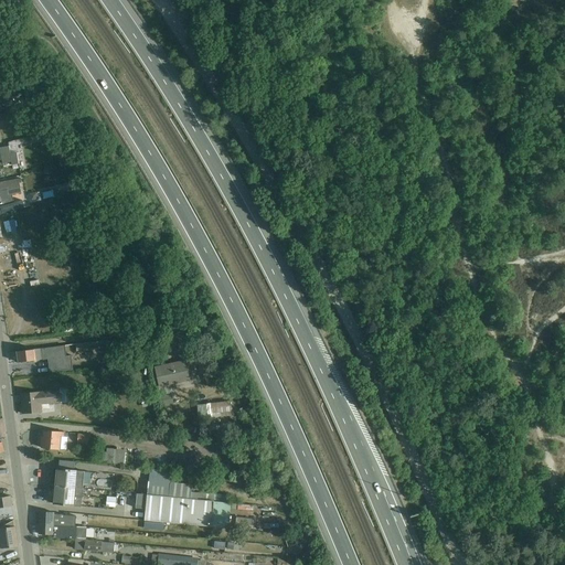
[(27,104),(30,103),(41,100),(38,89),(34,89),(32,83),(22,85),(27,104)]
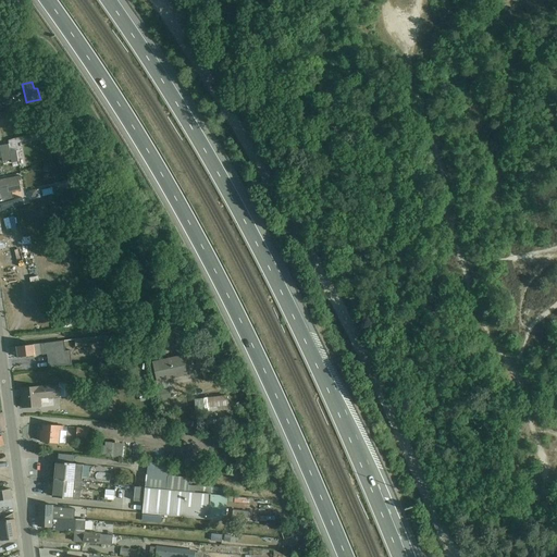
[(7,83),(0,84),(0,85),(3,99),(10,98),(7,83)]
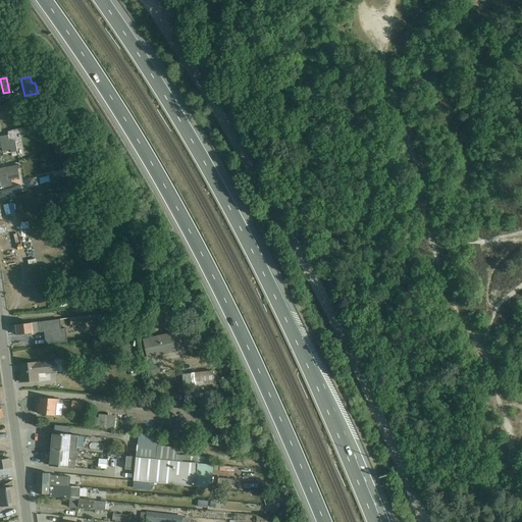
[(38,93),(28,95),(29,101),(36,100),(36,99),(42,97),(41,92),(38,93)]
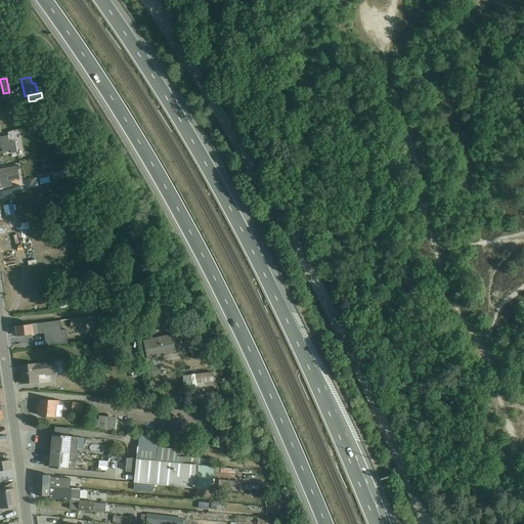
[(17,102),(0,105),(0,112),(7,111),(7,110),(18,107),(17,102)]
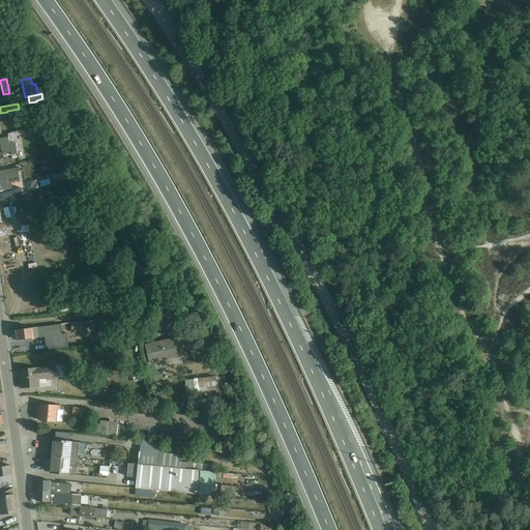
[(27,136),(37,134),(36,126),(26,128),(27,136)]
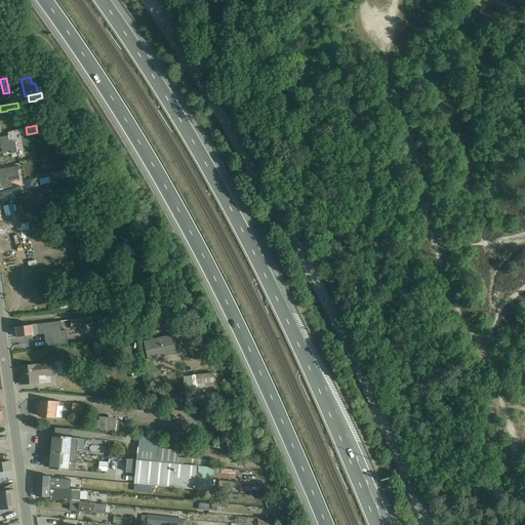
[(0,155),(17,152),(14,131),(7,133),(8,135),(0,136),(0,155)]
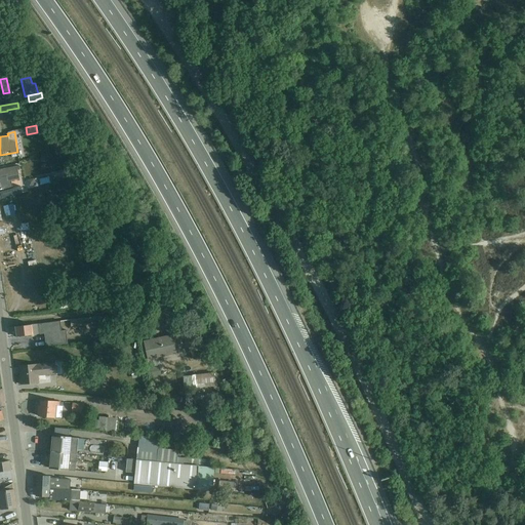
[(87,145),(81,146),(83,158),(89,157),(87,145)]
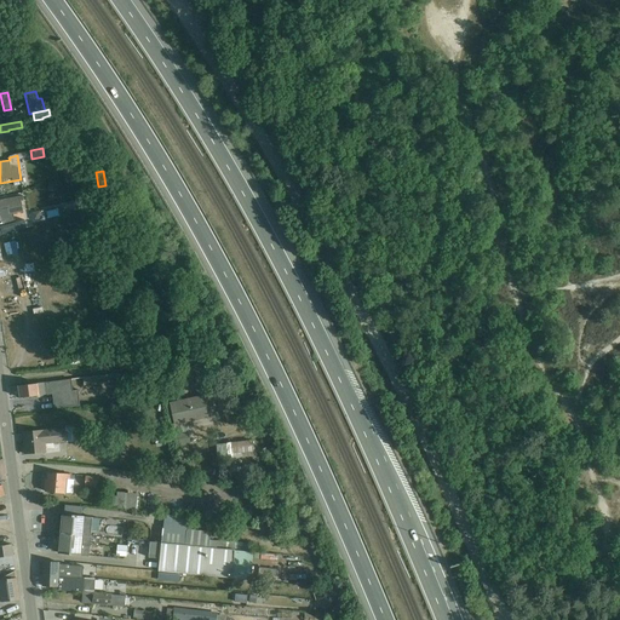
[(93,172),(82,174),(86,189),(93,188),(91,178),(95,178),(93,172)]
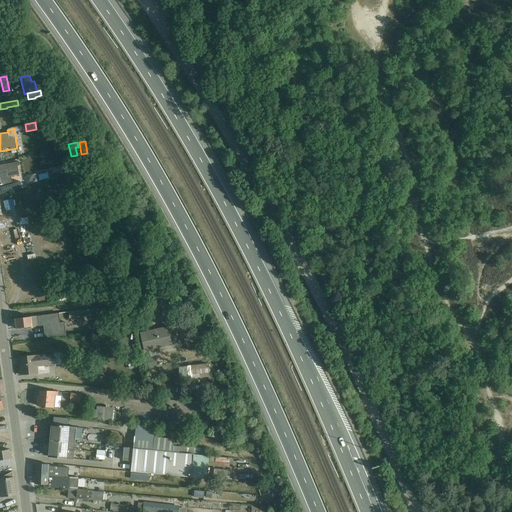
[(19,162),(0,165),(0,194),(23,188),(21,180),(13,183),(11,177),(19,175),(17,166),(20,165),(19,162)]
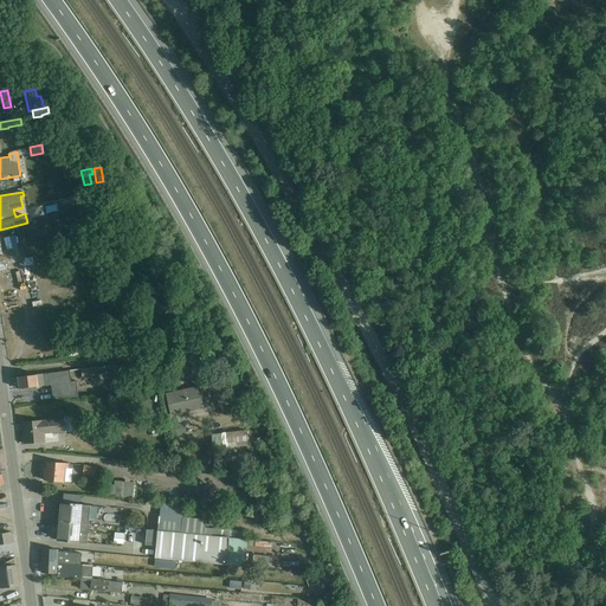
[(39,206),(31,208),(33,216),(42,214),(39,206)]
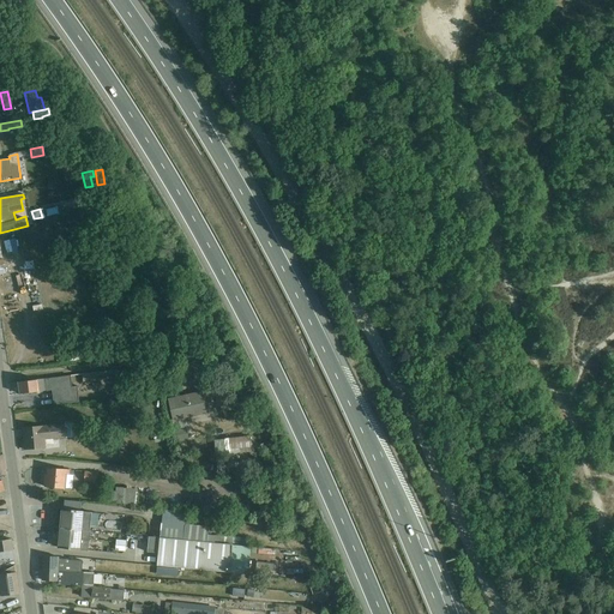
[(97,347),(98,360),(112,361),(104,345),(97,347)]
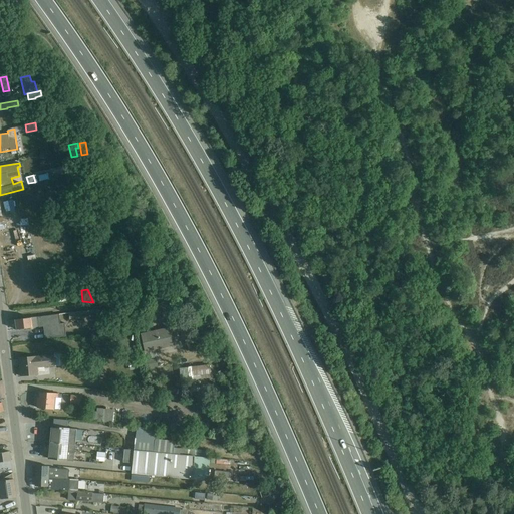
[(73,301),(72,295),(48,297),(48,299),(47,299),(47,304),(73,301)]
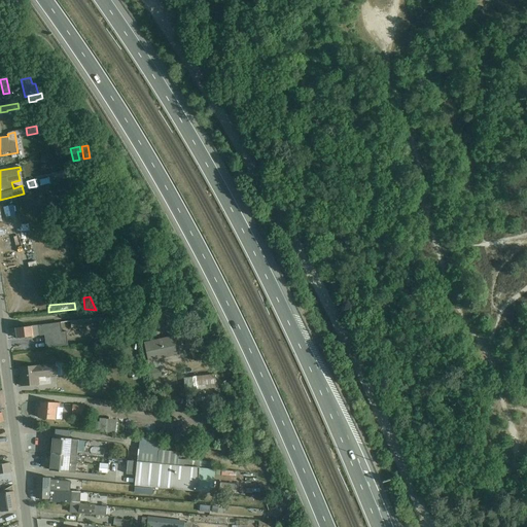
[(100,318),(70,321),(71,327),(101,324),(100,318)]
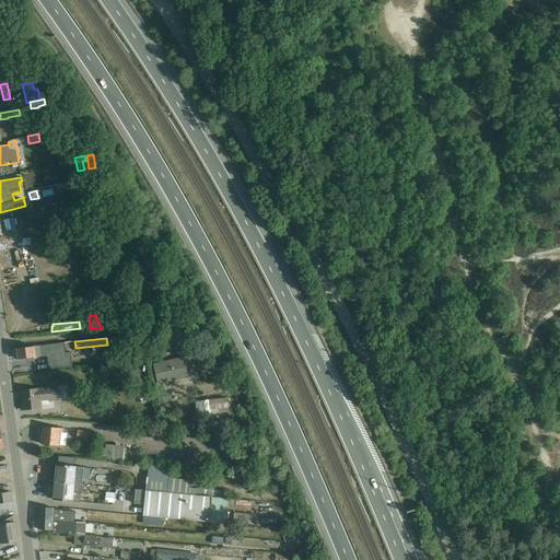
[(59,343),(16,349),(18,360),(49,356),(50,363),(47,364),(48,370),(62,369),(60,351),(59,343)]
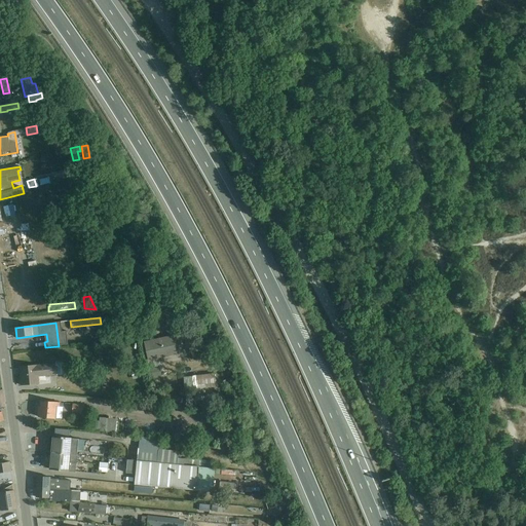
[(162,375),(160,366),(161,366),(160,359),(177,354),(173,335),(144,342),(148,360),(146,360),(145,361),(147,369),(148,369),(150,377),(162,375)]
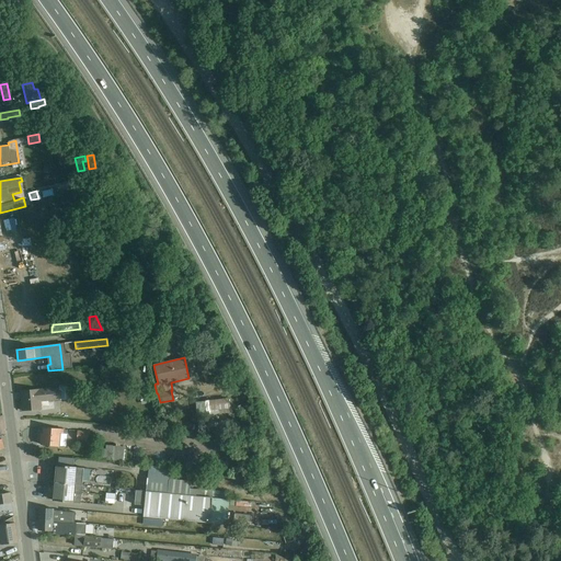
[(68,387),(21,391),(23,411),(42,410),(42,407),(49,407),(48,401),(69,400),(68,387)]
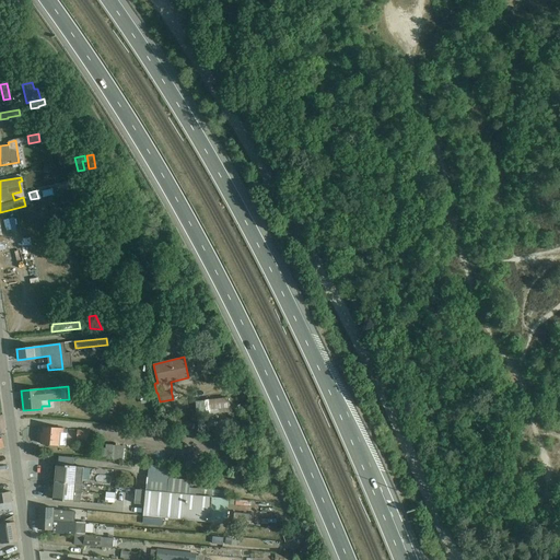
[(153,401),(152,388),(141,391),(141,395),(139,396),(141,405),(150,403),(151,403),(153,401)]
